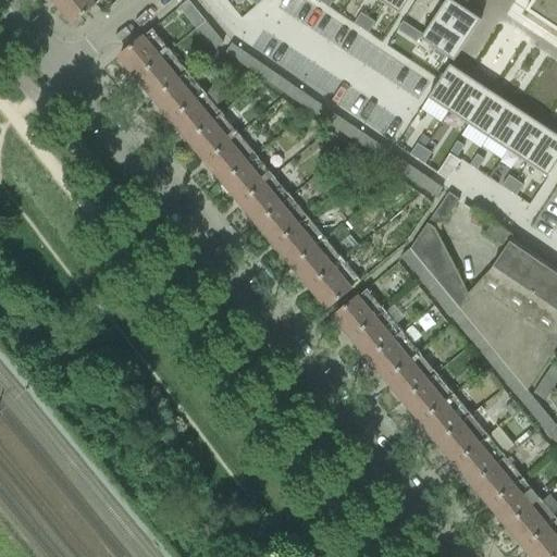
[(58,0),(53,3),(63,14),(67,21),(71,25),(95,5),(101,0),(58,0)]
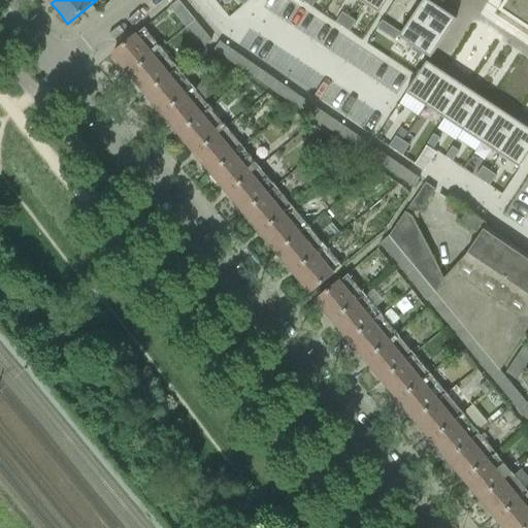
[(359,0),(359,2),(377,14),(387,0),(359,0)]
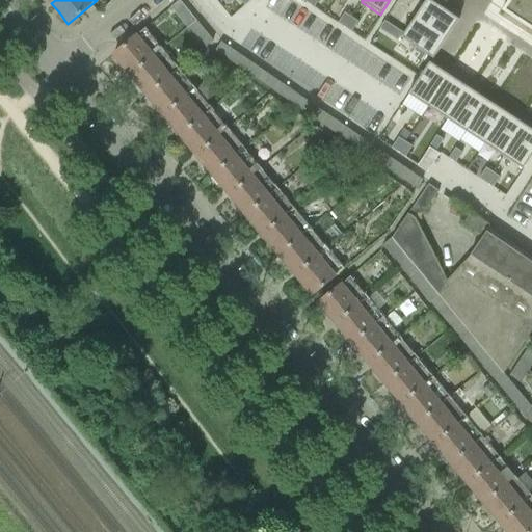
[(427,0),(425,0),(414,19),(446,40),(452,30),(458,20),(427,0)]
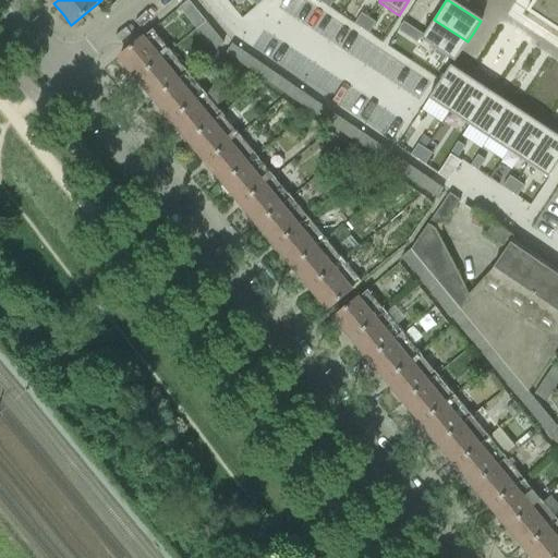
[(557,0),(533,0),(525,12),(557,33),(557,0)]
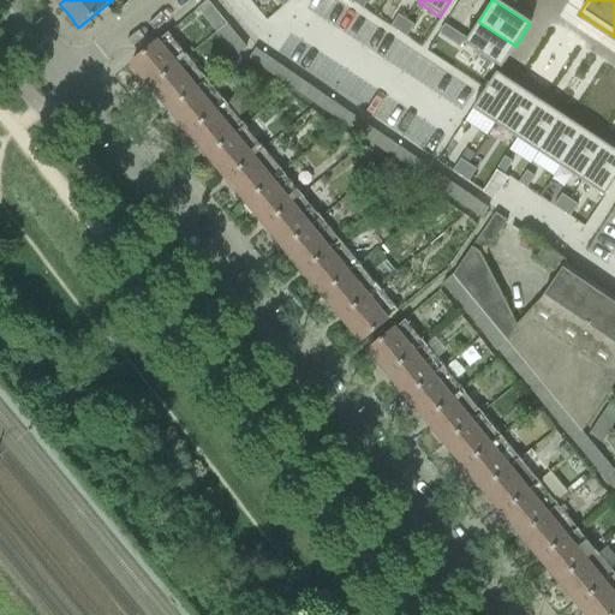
[(207,1),(197,9),(207,21),(218,33),(226,25),(216,13),(207,1)]
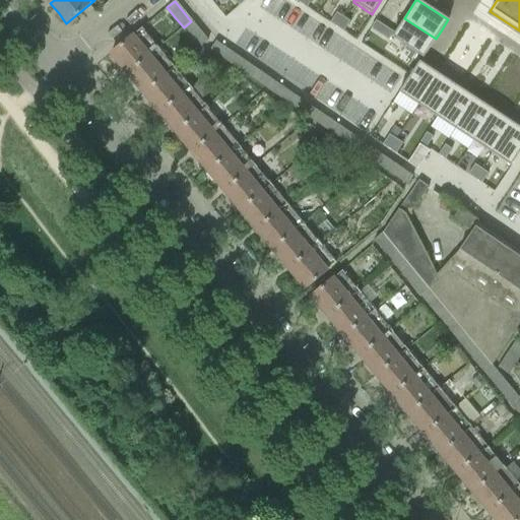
[(336,13),(329,23),(336,27),(342,17),(336,13)]
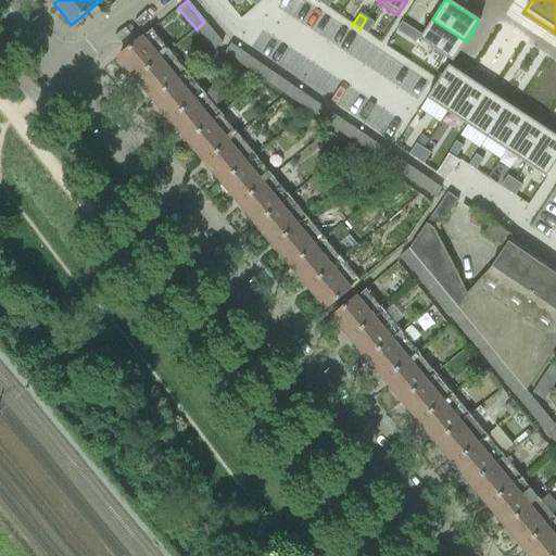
[(366,19),(359,29),(367,34),(374,24),(366,19)]
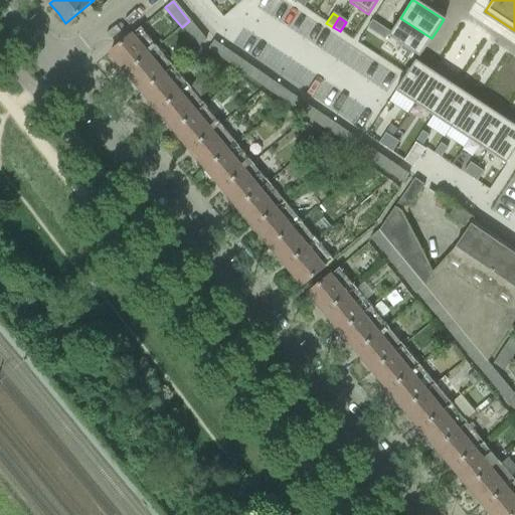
[(400,18),(387,37),(418,57),(432,38),(400,18)]
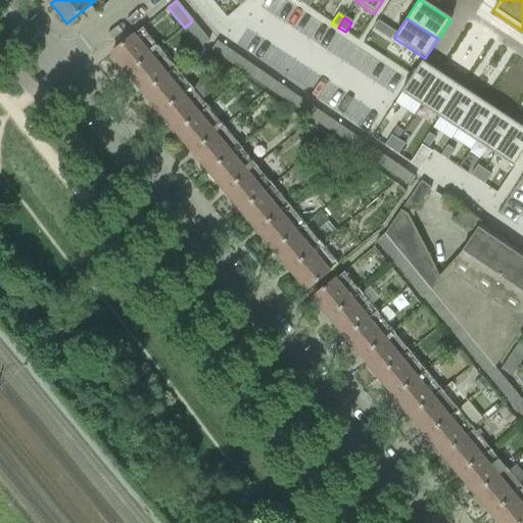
[(192,21),(185,28),(200,48),(209,41),(193,21),(192,21)]
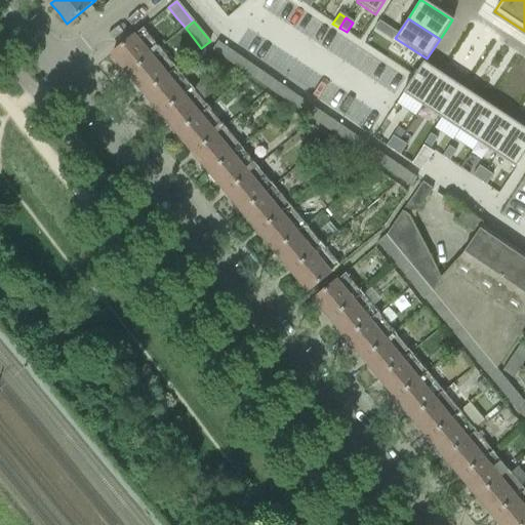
[(379,22),(374,29),(382,35),(388,27),(379,22)]
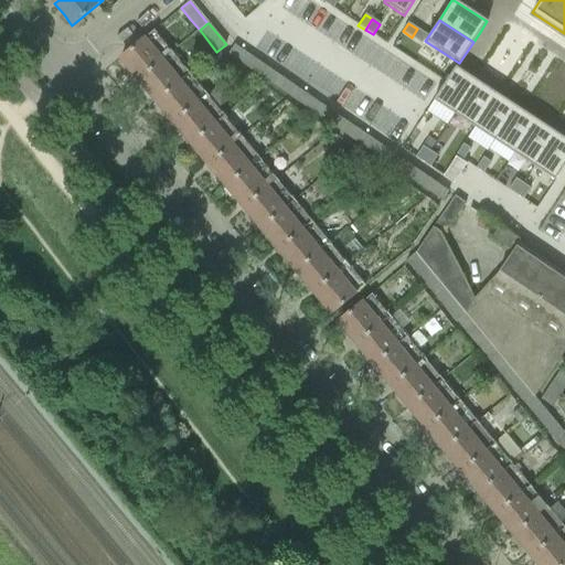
[(417,29),(412,38),(422,43),(427,35),(417,29)]
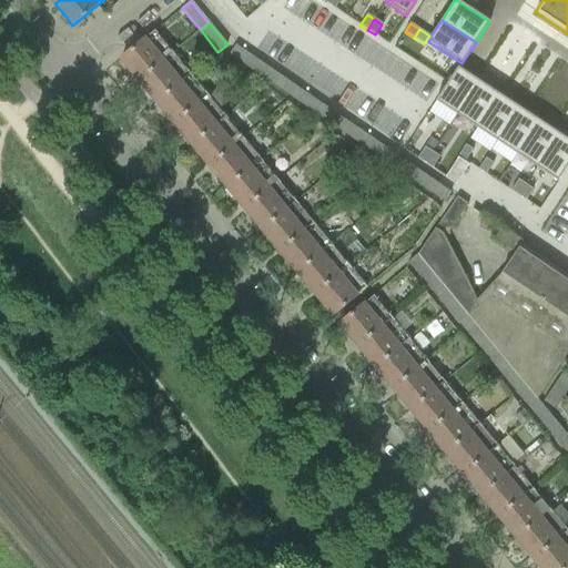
[(154,31),(120,59),(138,81),(172,52),(154,31)]
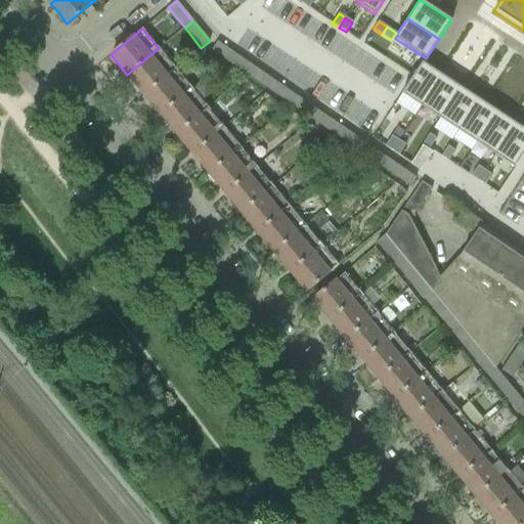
[(215,44),(212,49),(221,56),(226,49),(218,43),(216,42),(215,44)]
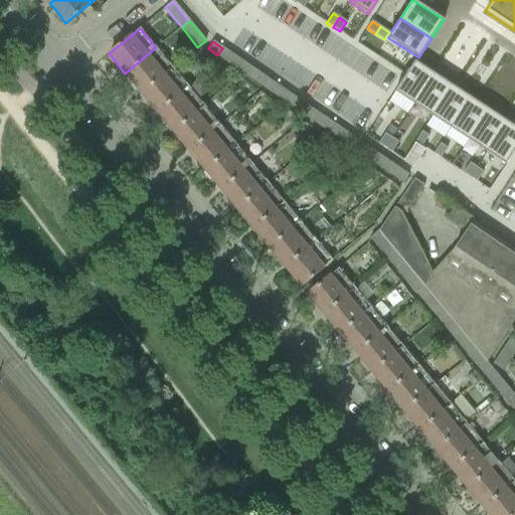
[(156,47),(125,73),(141,93),(172,66),(156,47)]
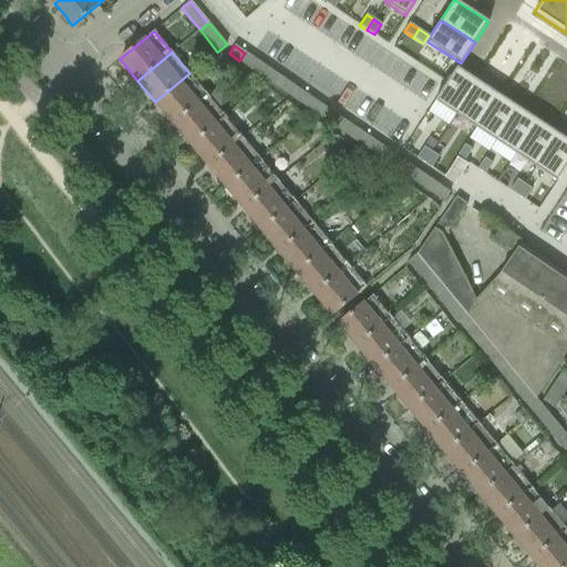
[(245,53),(239,61),(250,69),(256,61),(245,53)]
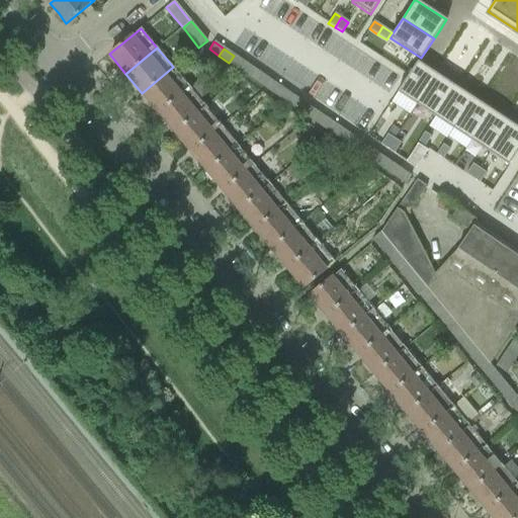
[(234,56),(229,63),(239,70),(244,63),(234,56)]
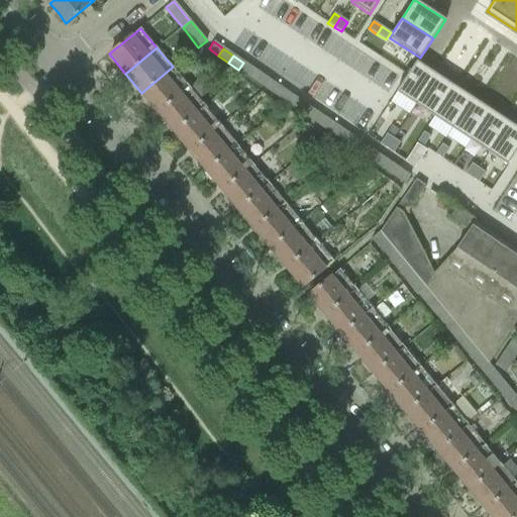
[(416,62),(396,92),(415,104),(435,74),(417,62),(416,62)]
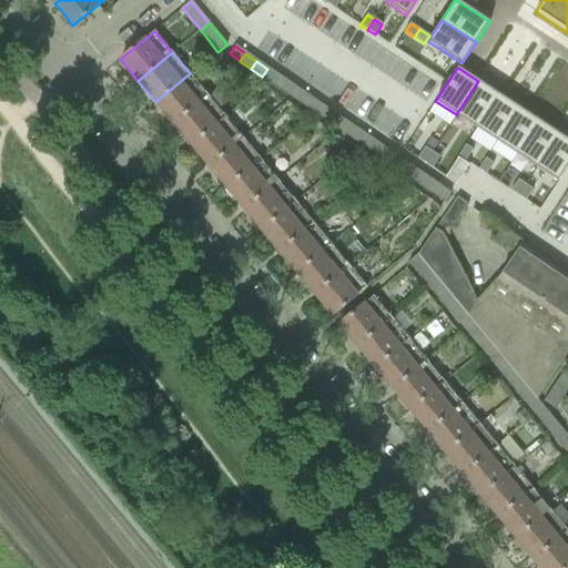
[(267,69),(262,77),(274,84),(280,77),(267,69)]
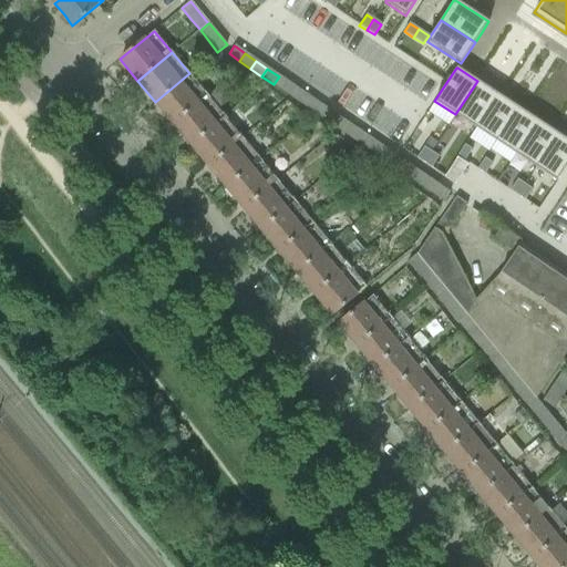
[(189,73),(155,102),(173,123),(207,95),(189,73)]
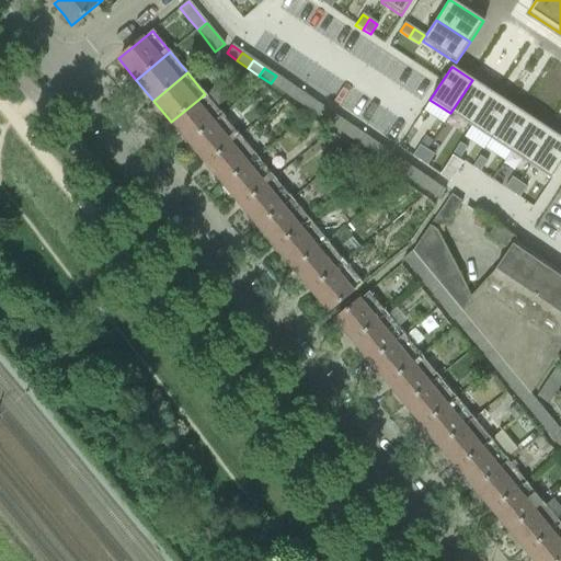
[(276,76),(271,83),(282,91),(287,83),(276,76)]
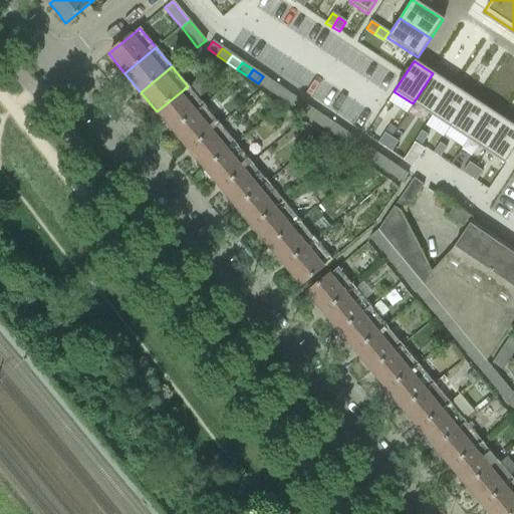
[(433,73),(413,103),(431,115),(451,85),(433,73)]
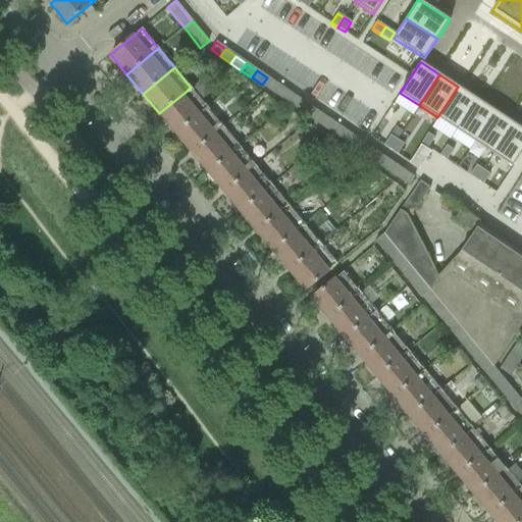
[(267,77),(262,85),(272,92),(277,85),(267,77)]
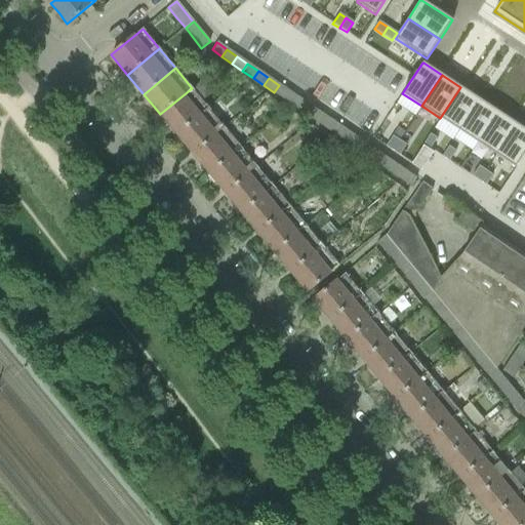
[(279,85),(274,92),(284,99),(290,92),(279,85)]
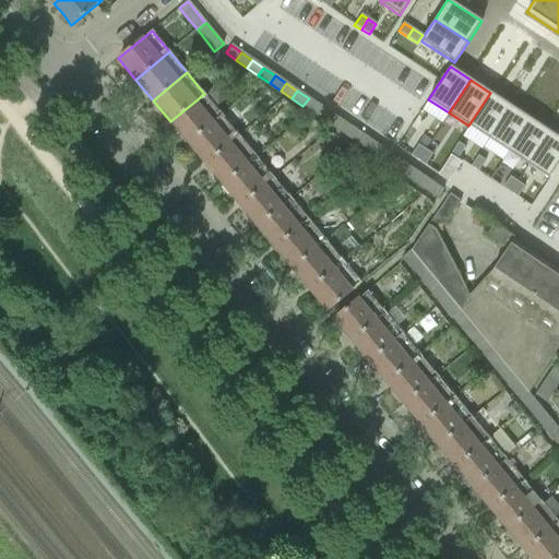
[(490,93),(468,126),(488,139),(510,106),(490,93)]
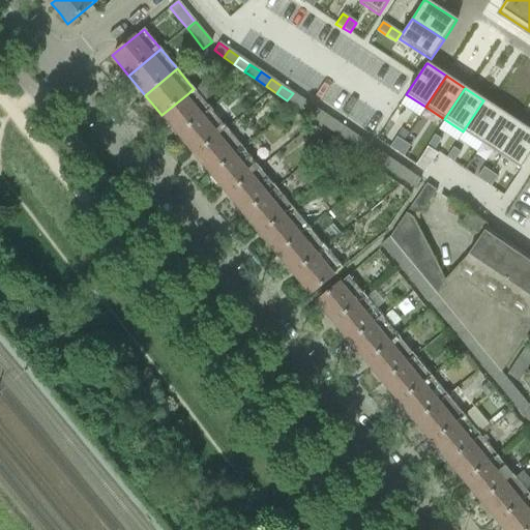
[(194,89),(162,115),(178,135),(210,109),(194,89)]
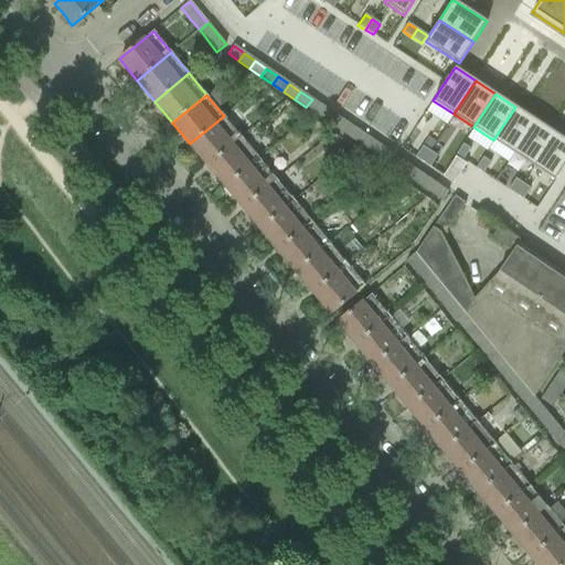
[(312,99),(306,107),(317,115),(323,107),(312,99)]
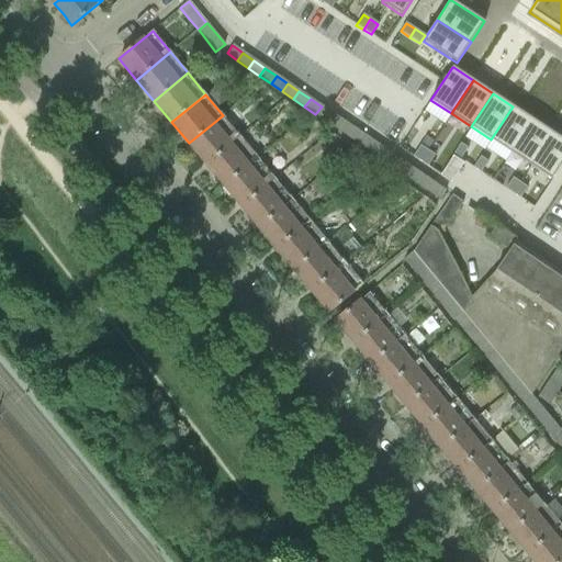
[(322,107),(315,114),(327,123),(333,114),(322,107)]
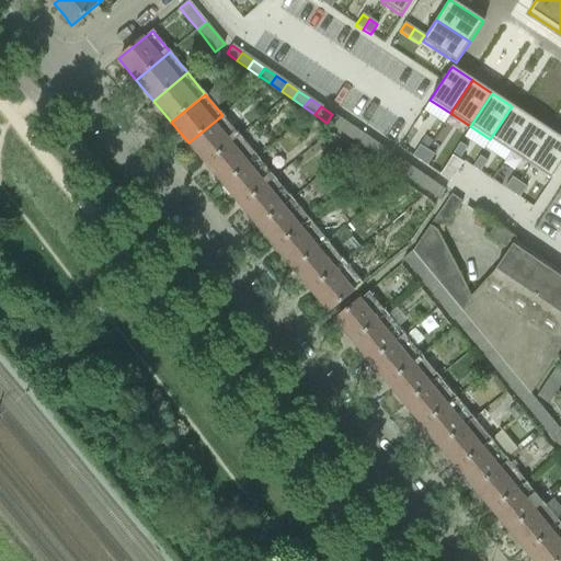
[(512,106),(490,139),(511,152),(533,119),(512,106)]
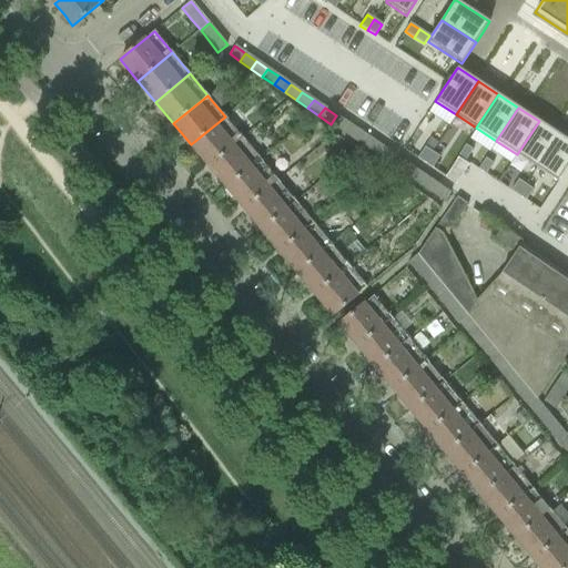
[(336,115),(331,124),(342,132),(348,123),(336,115)]
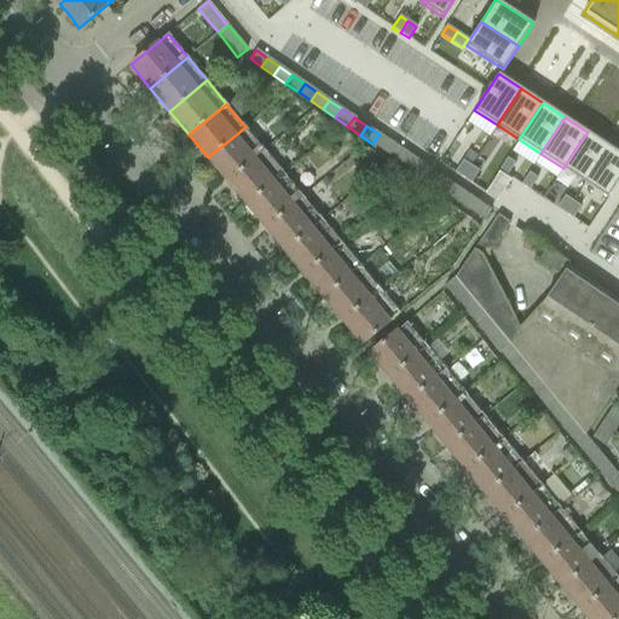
[(246,127),(208,157),(227,181),(265,150),(246,127)]
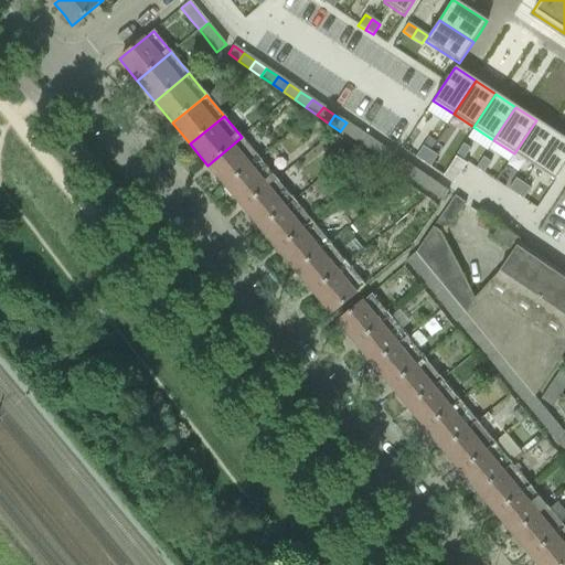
[(536,120),(514,153),(534,168),(556,134),(536,120)]
